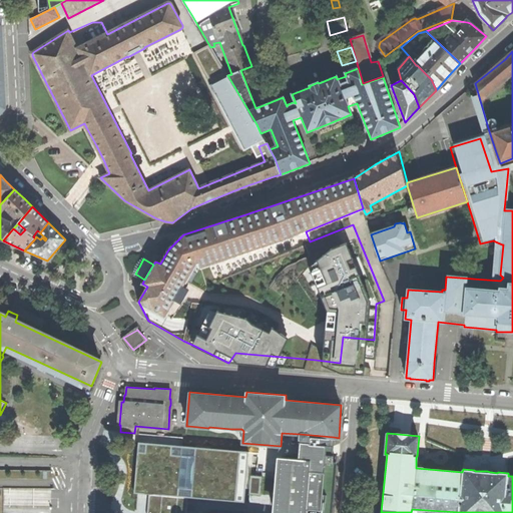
[(332,512),(337,462),(334,462),(334,455),(333,455),(334,437),(300,434),(299,440),(299,442),(299,445),(298,458),(282,457),(277,509),(277,510),(284,511),(283,512),(187,512),(189,495),(255,501),(257,493),(261,493),(263,476),(258,476),(260,451),(182,445),(140,441),(136,491),(151,492),(149,512),(332,512)]
